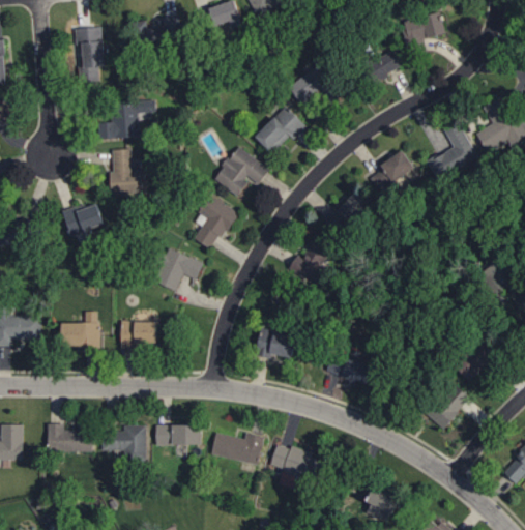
[(210,23),(229,17),(227,12),(238,9),(234,0),(206,9),(210,23)]
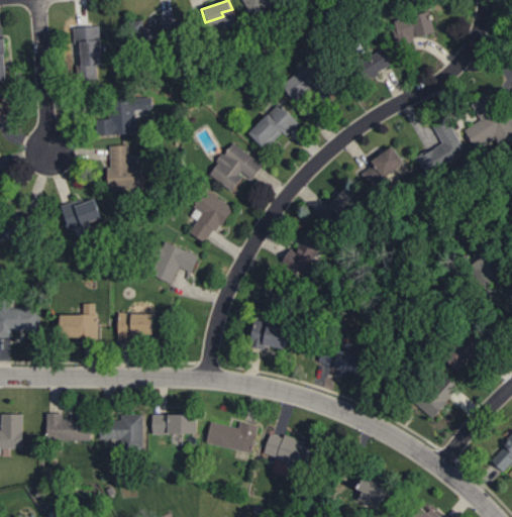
[(397,19),(400,56),(415,55),(414,36),(433,34),(432,16),(397,19)]
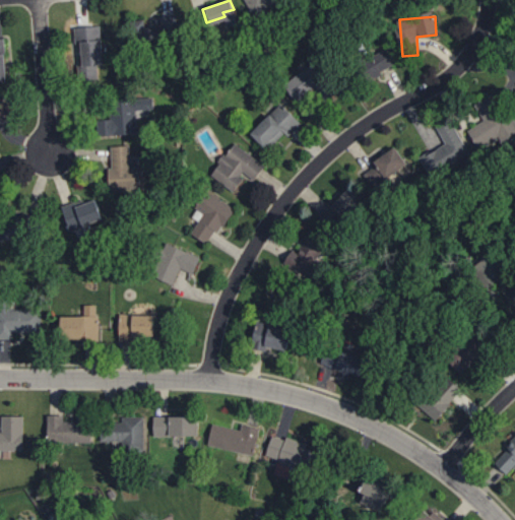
[(71,27),(72,45),(78,45),(78,61),(100,60),(100,27),(71,27)]
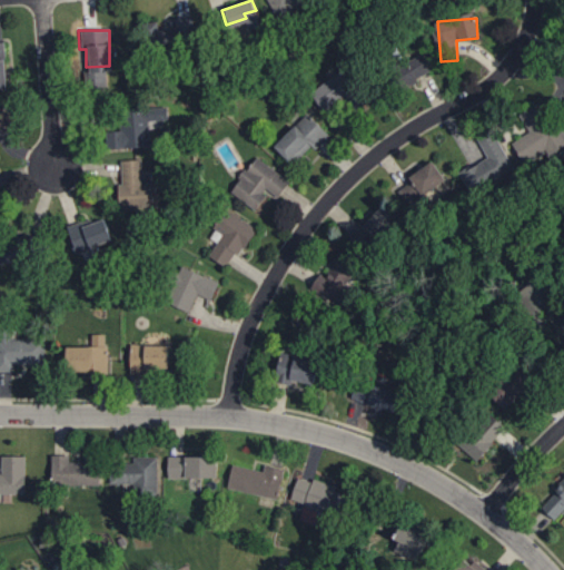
[(325,131),(305,114),(274,147),(293,165),(325,131)]
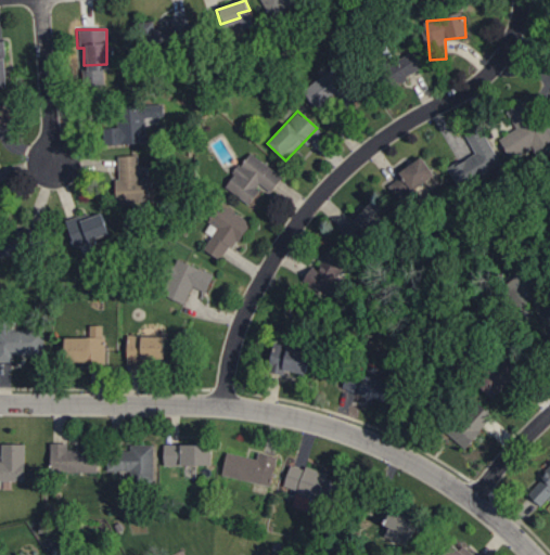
[(502,146),(516,139),(523,152),(535,145),(536,146),(541,143),(533,127),(529,129),(526,124),(498,139),(502,146)]
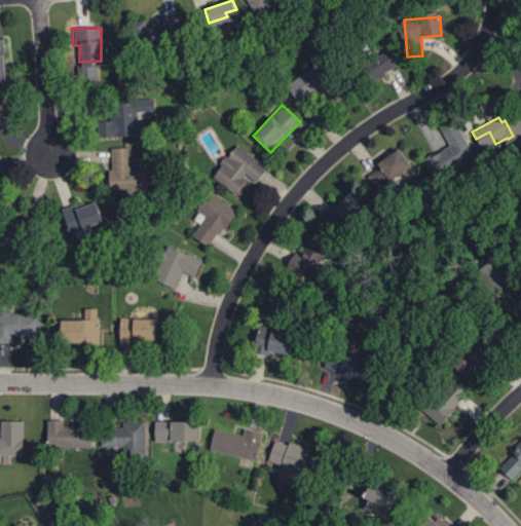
[(439,130),(449,145),(436,155),(444,166),(471,147),(450,121),(439,130)]
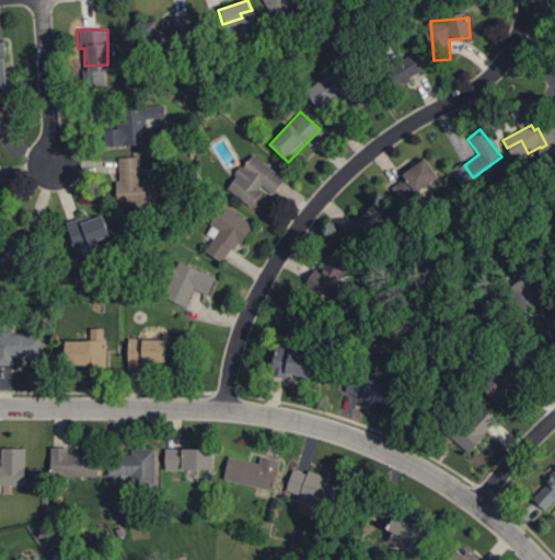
[(251,207),(261,190),(272,197),(282,178),(247,155),(224,191),(251,207)]
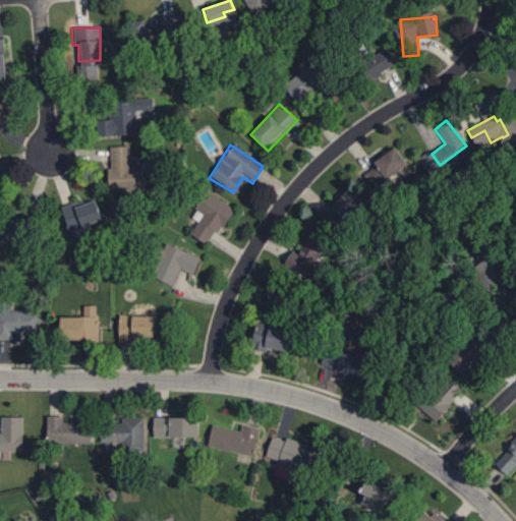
[(108,188),(142,187),(141,167),(127,168),(126,147),(107,148),(108,188)]
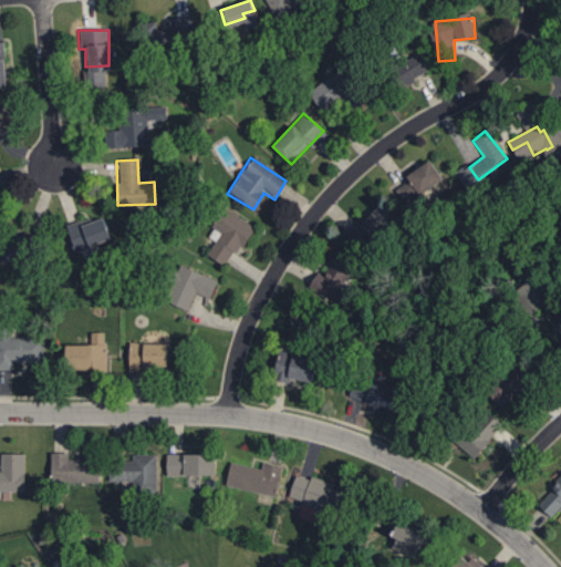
[(443,178),(429,161),(407,177),(421,195),(443,178)]
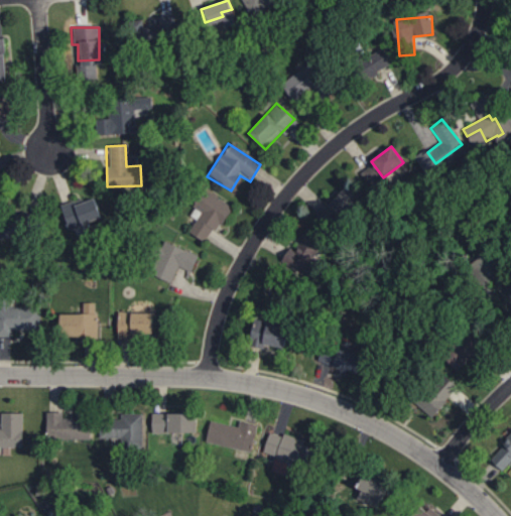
[(186,231),(205,243),(229,208),(205,191),(188,216),(195,220),(186,231)]
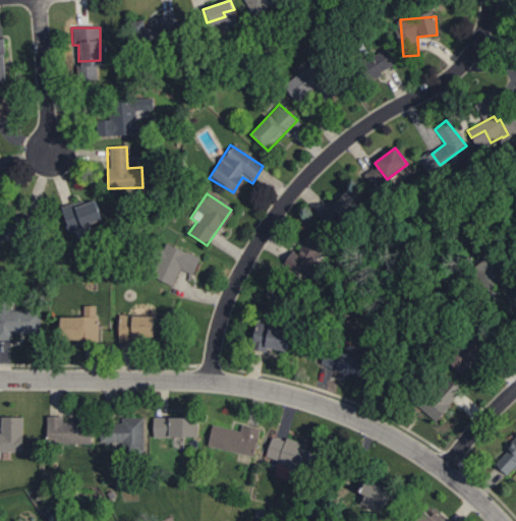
[(96,200),(82,205),(80,200),(61,207),(68,231),(103,220),(96,200)]
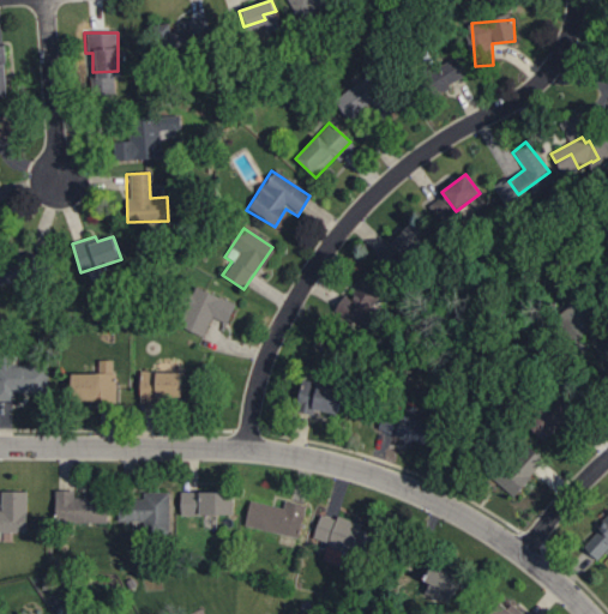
[(234,304),(203,289),(185,327),(200,335),(210,315),(224,323),(234,304)]
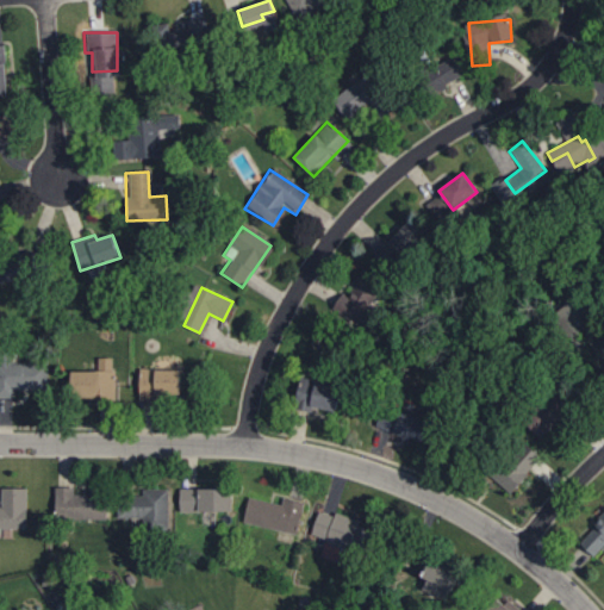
[(332,307),(353,316),(360,299),(352,296),(340,291),(332,307)]
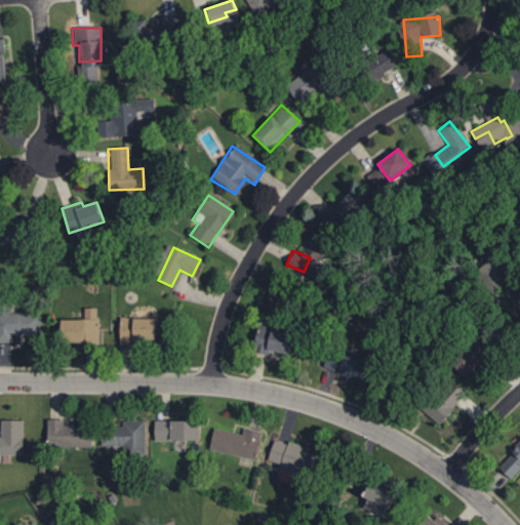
[(82,318),(61,318),(61,341),(95,341),(96,307),(82,307),(82,318)]
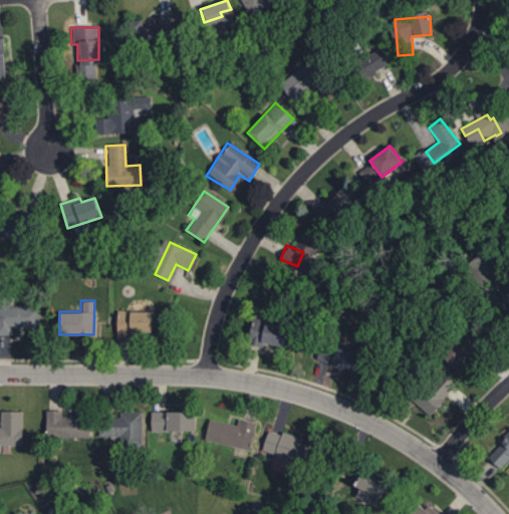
[(38,303),(0,303),(0,333),(10,334),(10,328),(38,327),(38,303)]
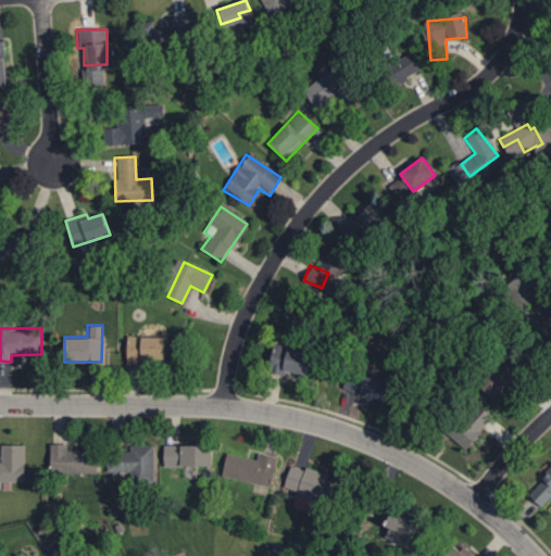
[(165,335),(125,336),(126,359),(165,359),(165,335)]
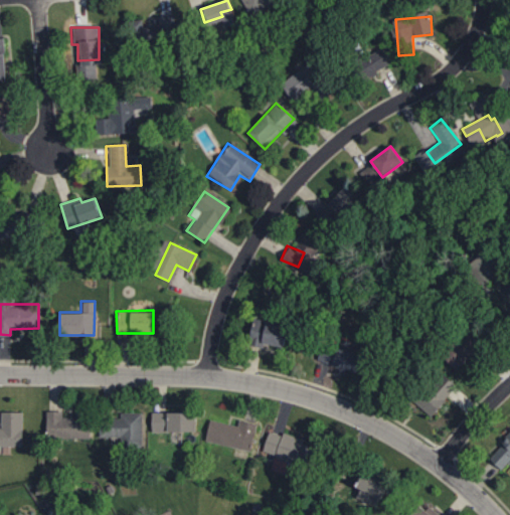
[(250,338),(296,346),(300,323),(256,314),(250,338)]
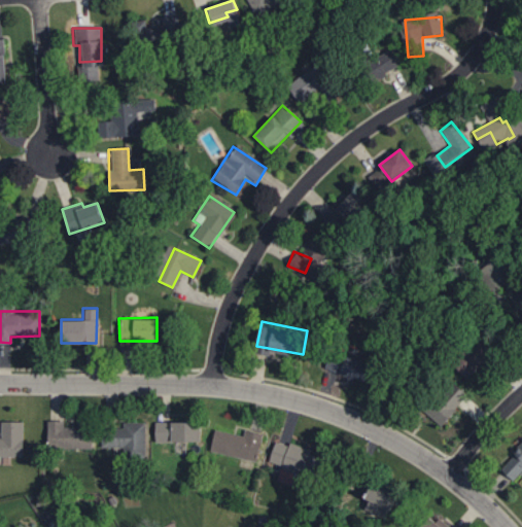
[(425,411),(440,425),(453,413),(439,397),(425,411)]
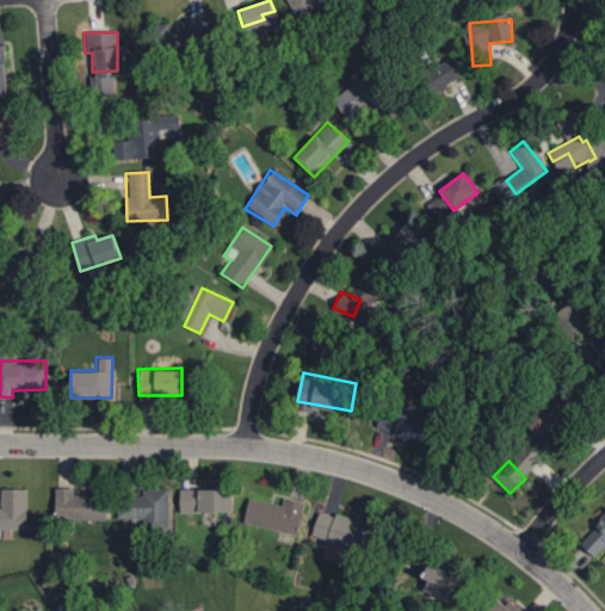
[(0,528),(22,530),(23,487),(0,487),(0,528)]
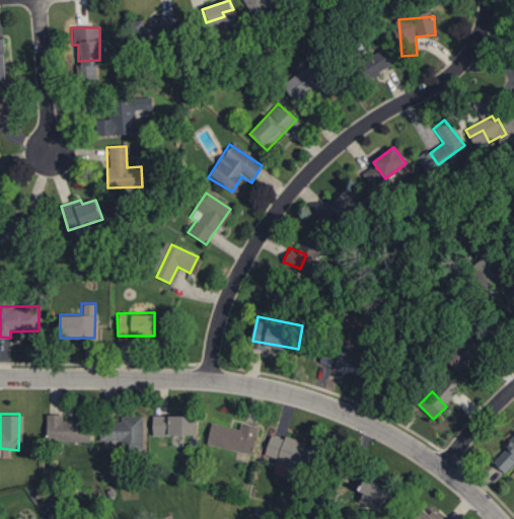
[(43,441),(88,441),(88,421),(59,420),(59,414),(44,414),(43,441)]
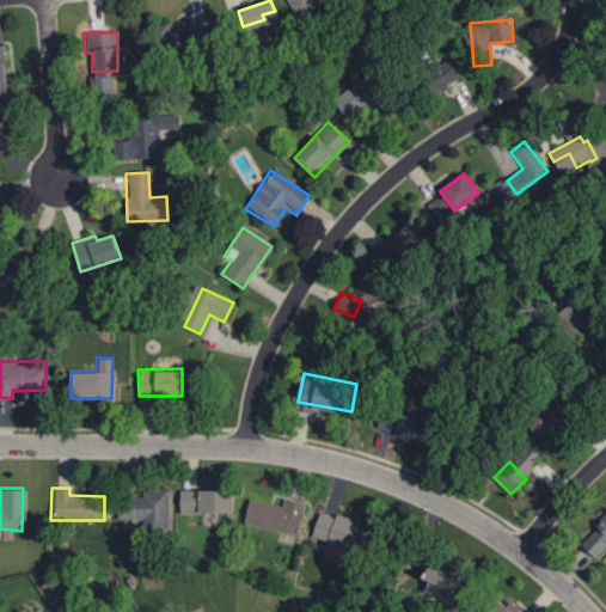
[(164,489),(138,489),(138,497),(114,496),(114,519),(139,519),(139,527),(164,527),(164,489)]
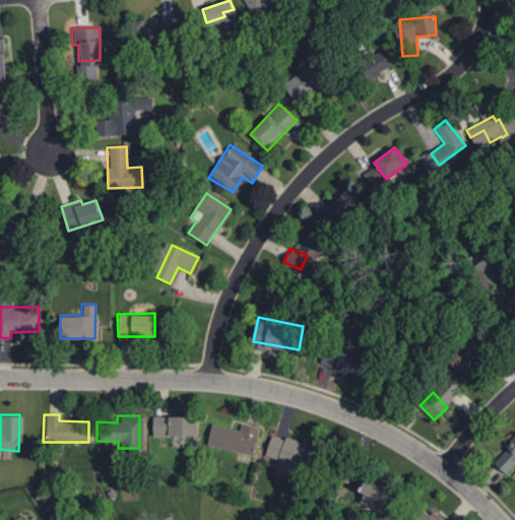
[(149,435),(194,436),(195,416),(149,415),(149,435)]
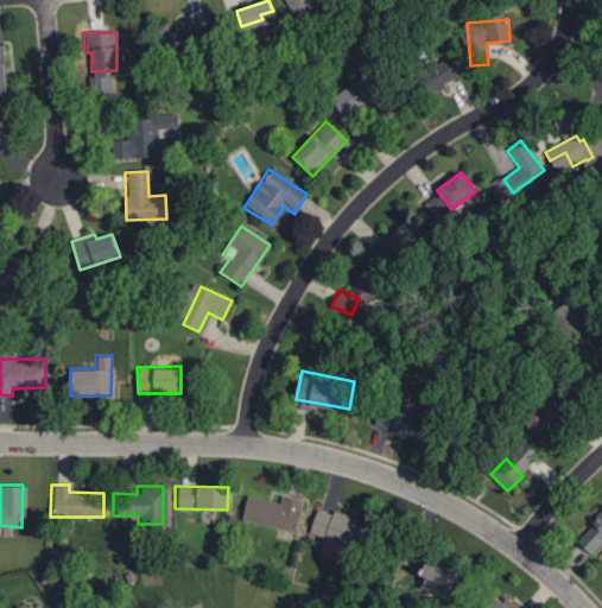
[(291,532),(298,500),(276,494),(273,502),(244,495),(239,520),(291,532)]
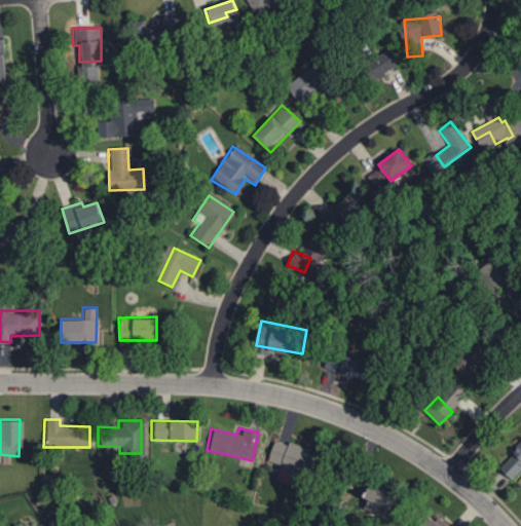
[(508,477),(520,464),(520,439),(520,438),(494,461),(508,477)]
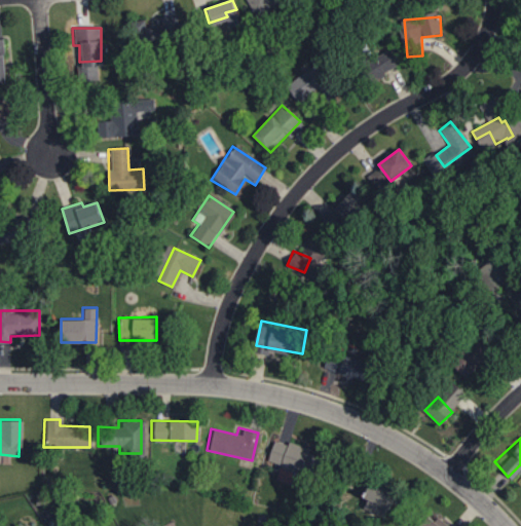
[(276,467),(299,474),(301,464),(310,466),(313,454),(306,452),(307,448),(270,439),(265,460),(277,463),(276,467)]
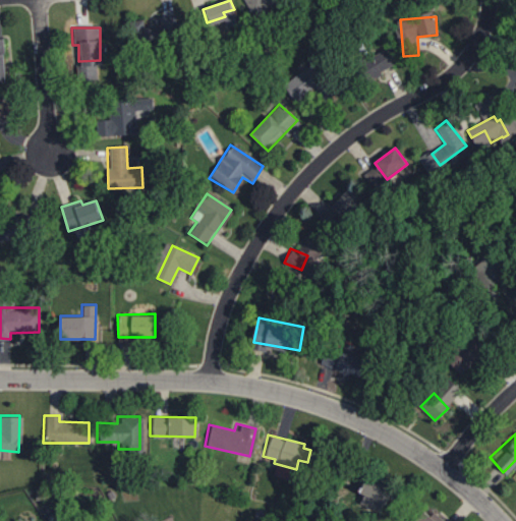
[(271,475),(285,477),(287,467),(272,465),(271,475)]
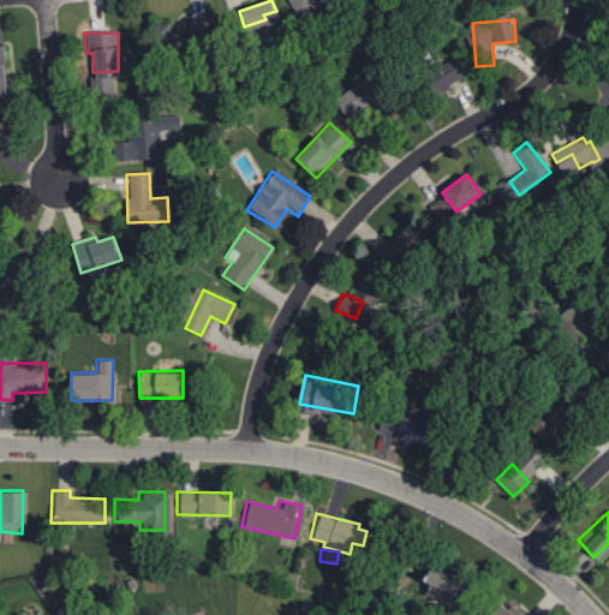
[(446,604),(460,571),(430,559),(421,580),(425,583),(421,593),(446,604)]
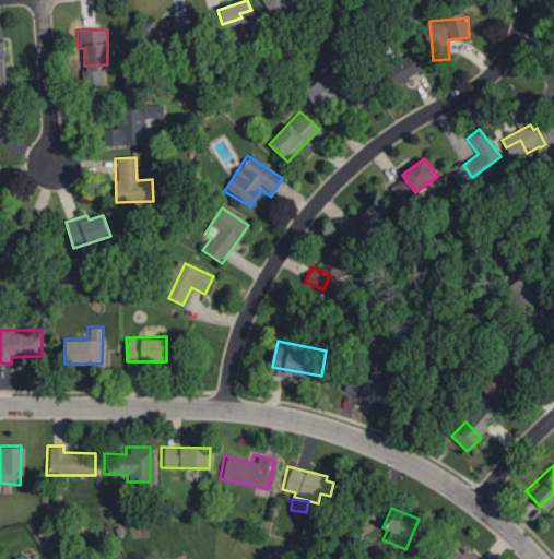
[(471,558),(456,545),(441,558),(471,558)]
